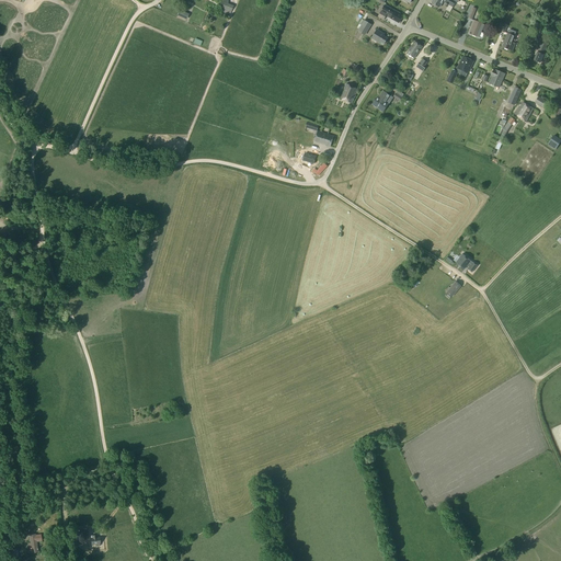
[(233,7),(220,2),(219,7),(231,11),(233,7)]
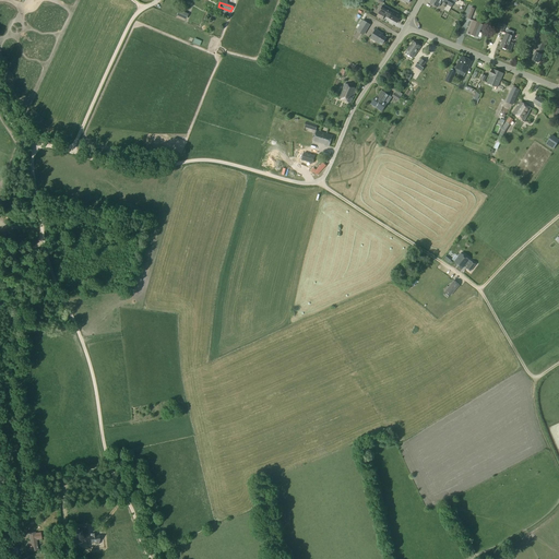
[(384,14),(380,11),(377,16),(382,20),(384,16),(389,19),(396,23),(401,16),(397,14),(397,13),(383,6),(381,9),(385,12),(384,14)]
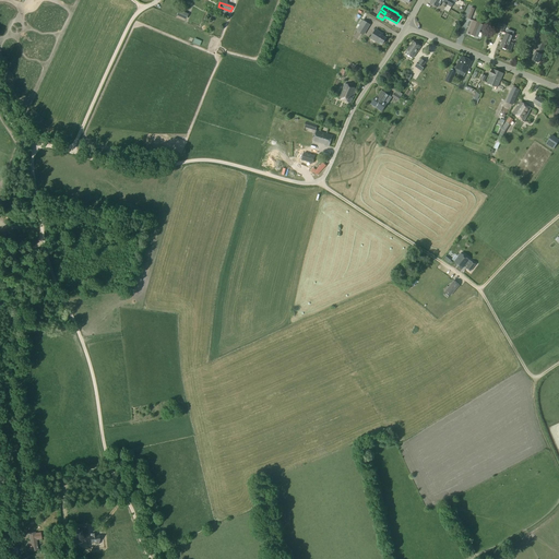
[(186,20),(188,14),(178,10),(176,15),(186,20)]
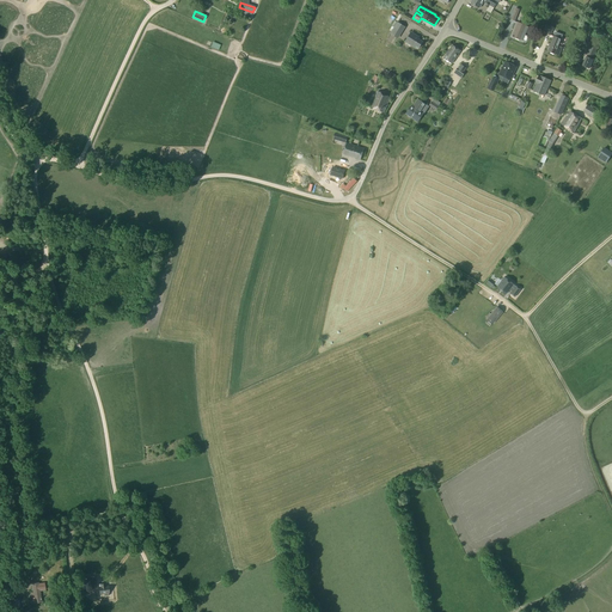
[(397,23),(390,34),(396,37),(403,26),(397,23)]
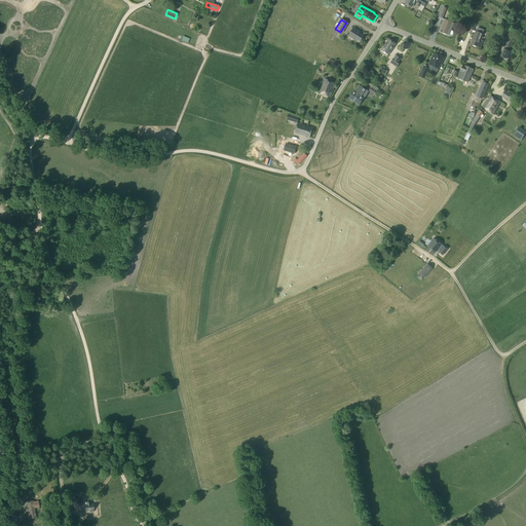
[(451,23),(445,20),(440,32),(447,35),(451,23)]
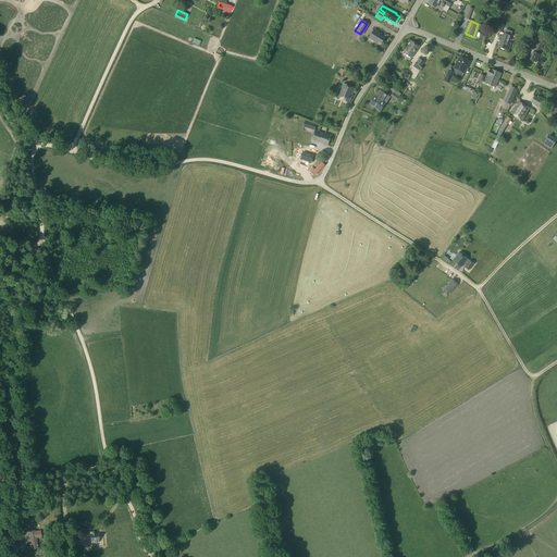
[(374,31),(369,38),(376,44),(378,42),(381,44),(384,38),(380,35),(380,34),(374,31)]
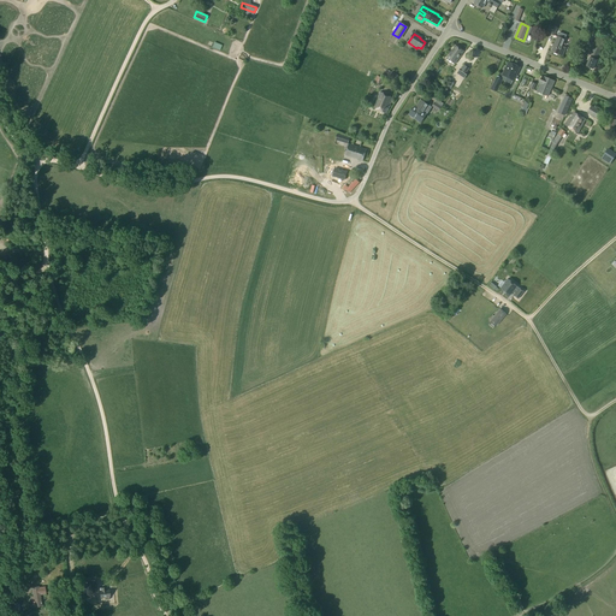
[(564,40),(557,36),(551,52),(562,55),(566,48),(562,47),(564,40)]
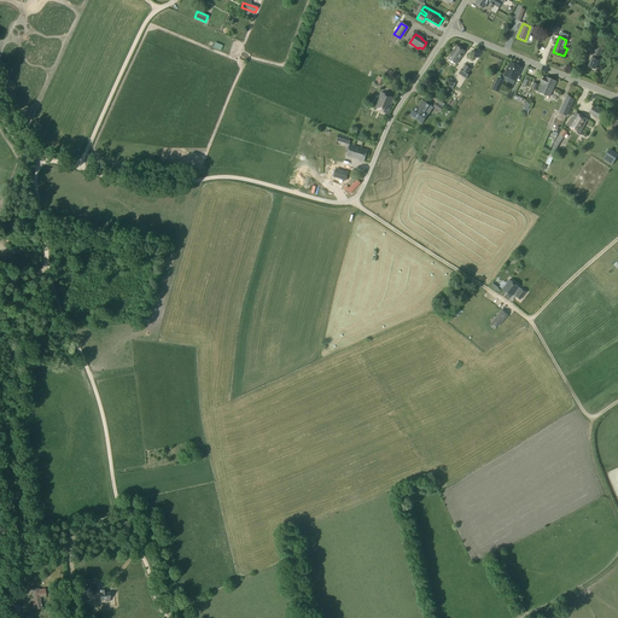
[(465,52),(456,46),(448,59),(456,65),(465,52)]
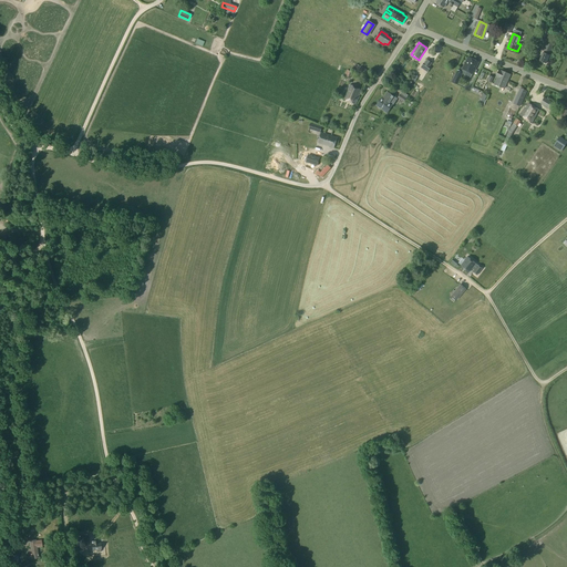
[(544,50),(545,50),(543,53),(539,61),(546,63),(549,55),(547,54),(548,51),(550,52),(553,47),(546,43),(544,50)]
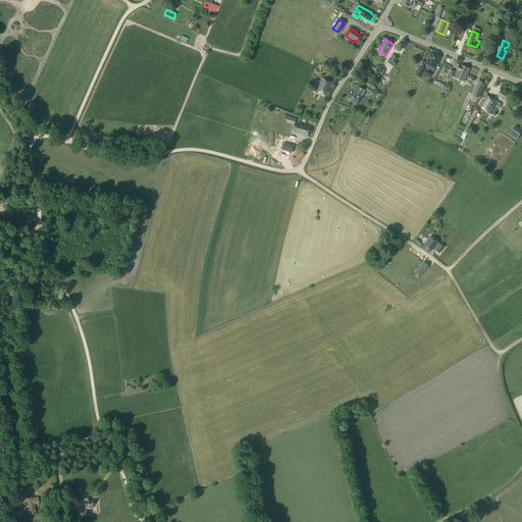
[(431,53),(425,64),(434,68),(440,57),(431,53)]
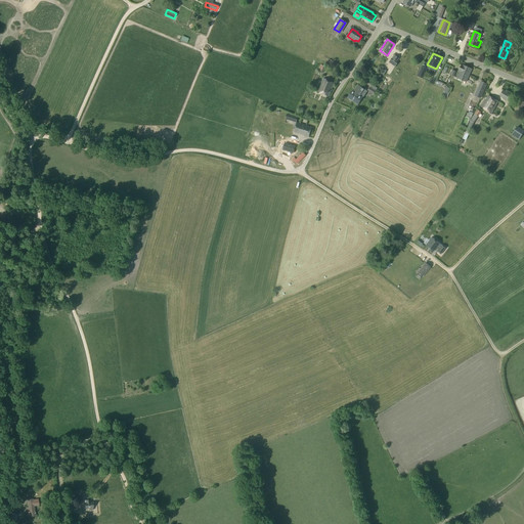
[(399,57),(394,54),(390,60),(395,63),(399,57)]
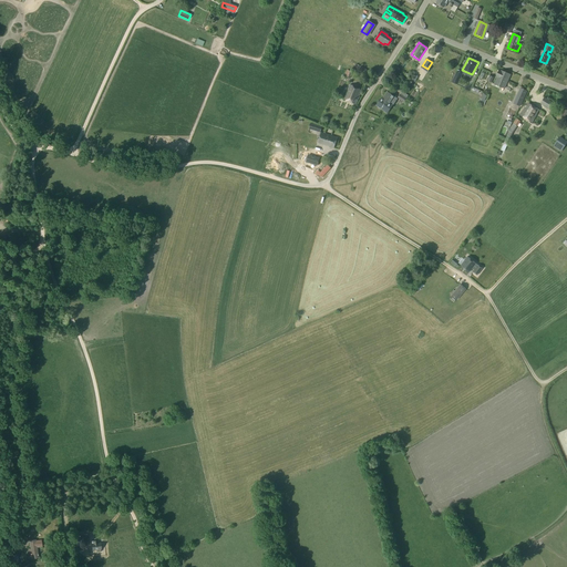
[(497,78),(494,84),(500,86),(504,89),(511,75),(505,73),(500,71),(498,71),(496,78),(497,78)]
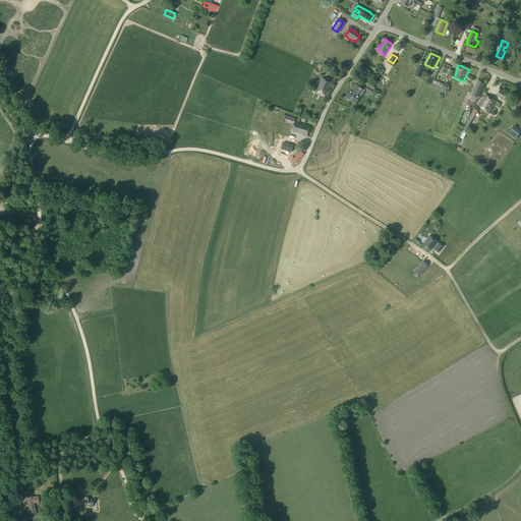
[(322,77),(315,92),(327,97),(332,83),(322,77)]
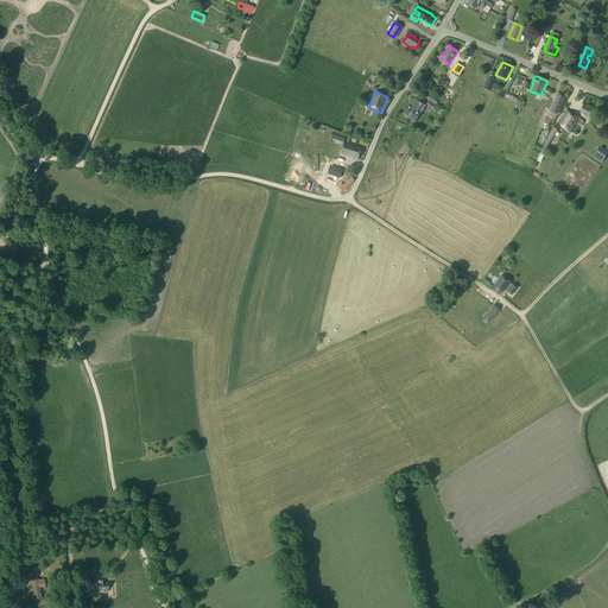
[(557,95),(552,106),(559,109),(565,97),(557,95)]
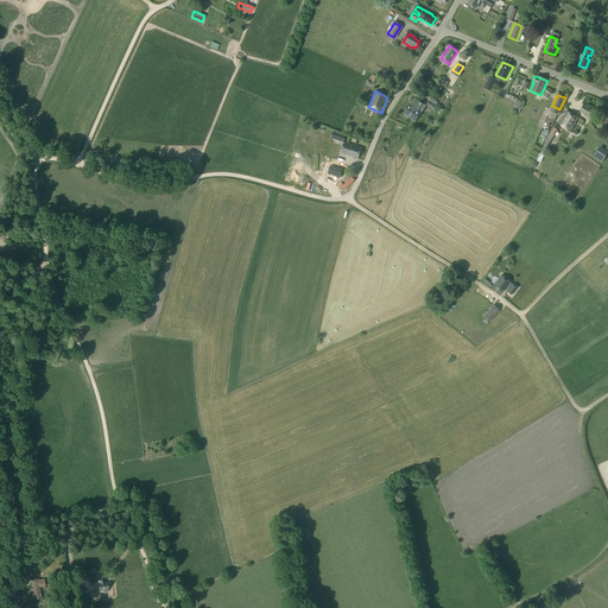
[(409,106),(404,113),(415,121),(420,113),(417,112),(423,105),(415,99),(411,103),(412,105),(411,107),(409,106)]
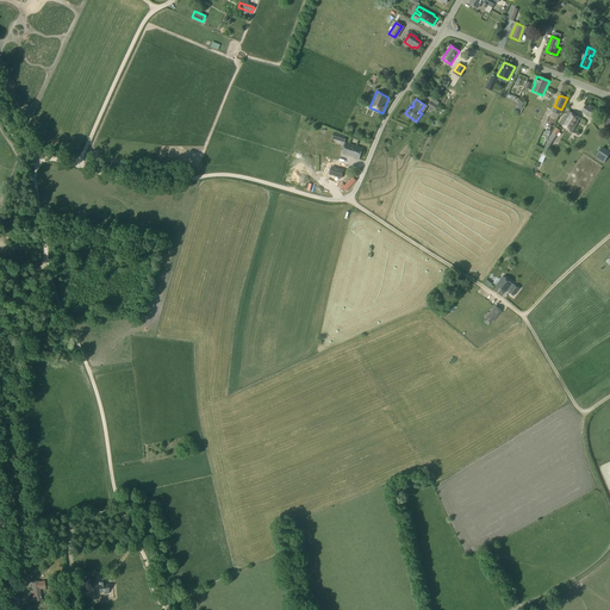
[(543,116),(547,109),(531,101),(528,109),(543,116)]
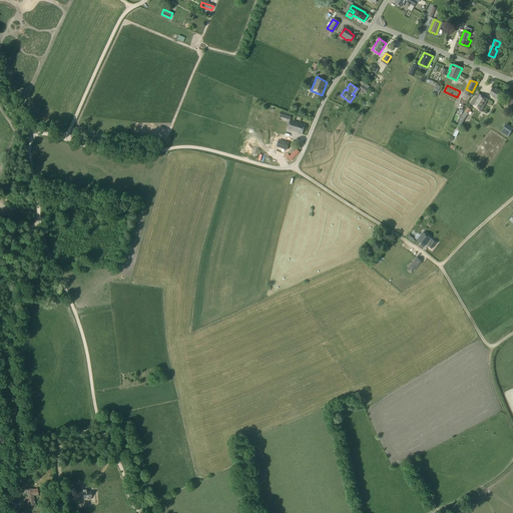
[(499,94),(497,93),(492,89),(489,94),(497,99),(499,94)]
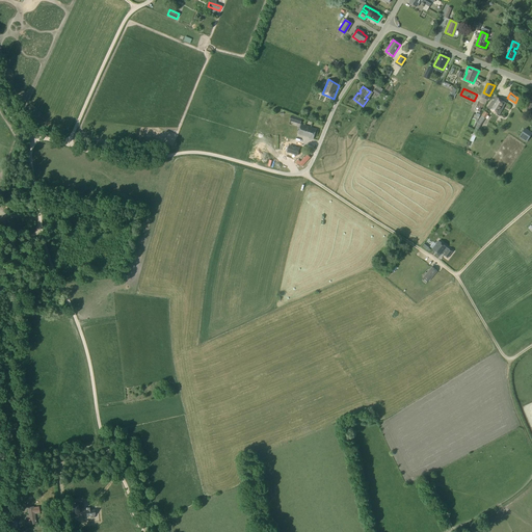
[(506,103),(496,98),(487,109),(499,115),(506,103)]
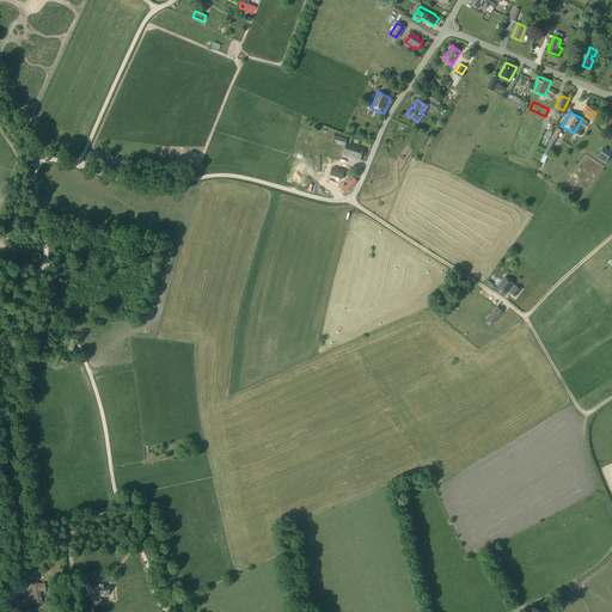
[(363,150),(347,144),(343,154),(354,158),(360,160),(363,150)]
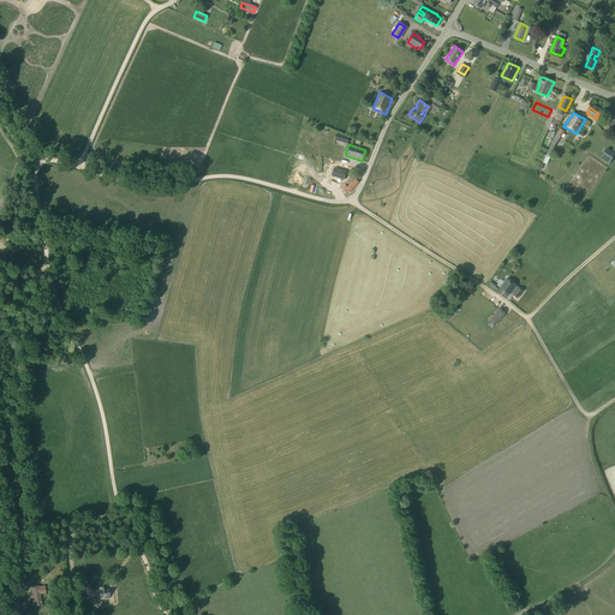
[(614,154),(607,149),(599,159),(609,165),(614,154)]
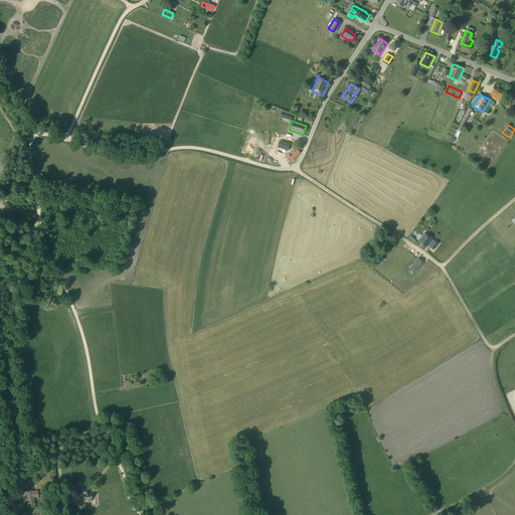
[(284,136),(283,140),(295,143),(297,135),(294,135),(293,138),(284,136)]
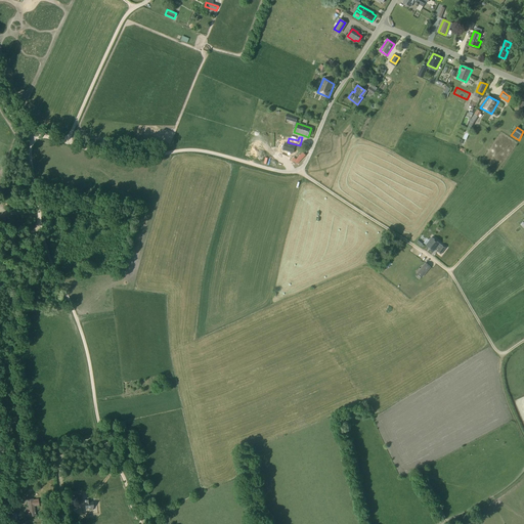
[(285,143),(282,149),(293,153),(295,146),(285,143)]
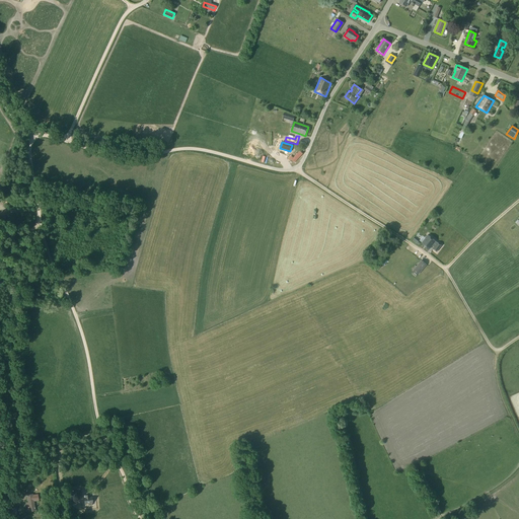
[(413,238),(418,243),(426,236),(420,231),(413,238)]
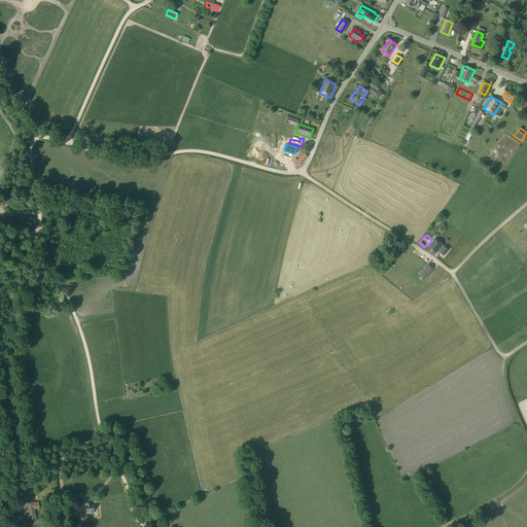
[(444,247),(442,245),(433,239),(431,242),(428,247),(435,253),(436,251),(438,249),(441,251),(438,253),(443,256),(448,250),(445,247),(444,247)]
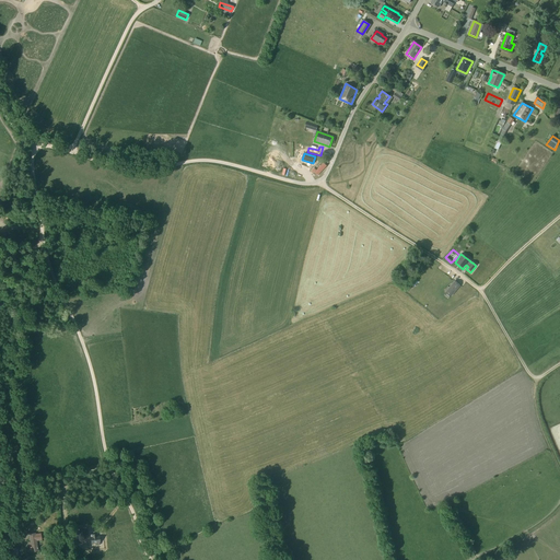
[(445,292),(451,296),(461,286),(455,281),(445,292)]
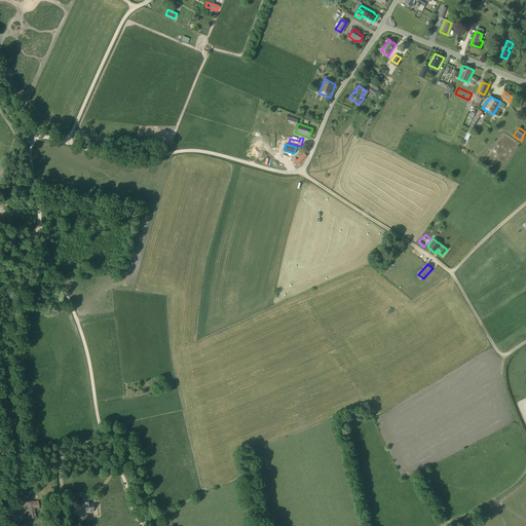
[(398,276),(403,267),(400,265),(395,274),(398,276)]
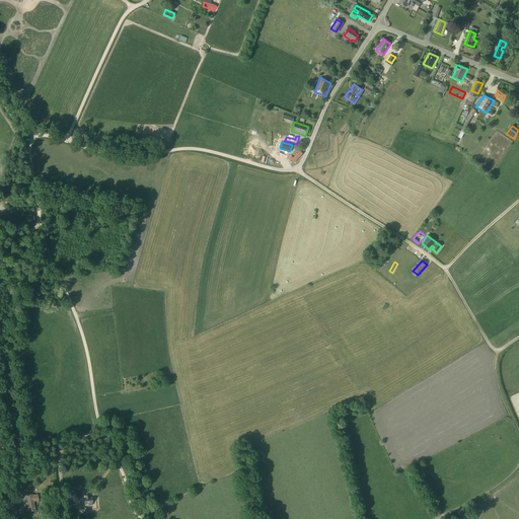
[(38,495),(32,495),(29,496),(29,494),(27,495),(27,496),(27,500),(28,500),(29,512),(34,511),(33,502),(39,501),(38,495)]
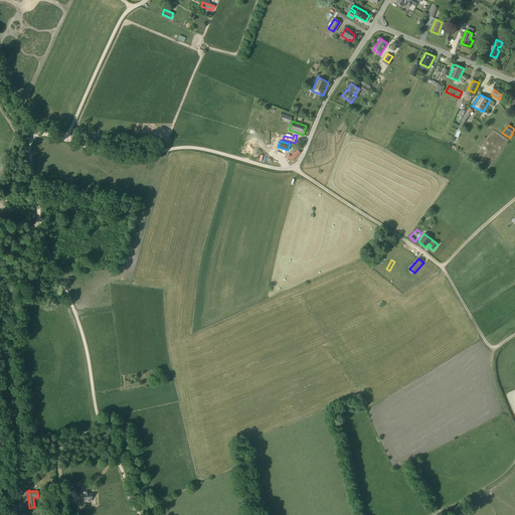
[(83,500),(84,500),(88,500),(88,502),(92,501),(92,499),(92,494),(90,494),(89,492),(83,492),(83,495),(82,495),(83,500)]
